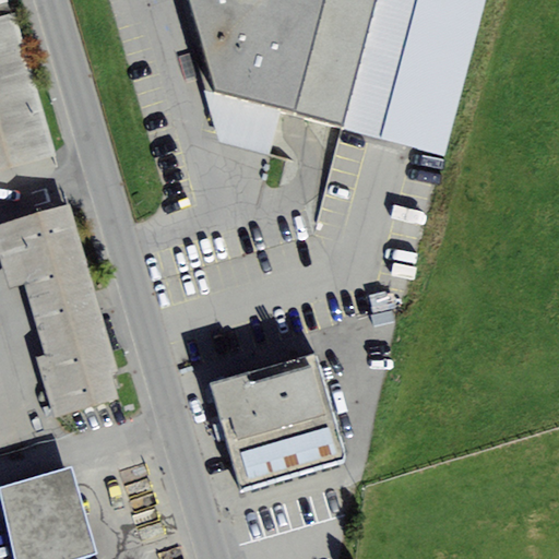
[(179,0),(221,144),(270,155),(282,111),(293,114),(442,151),(479,0),(179,0)]
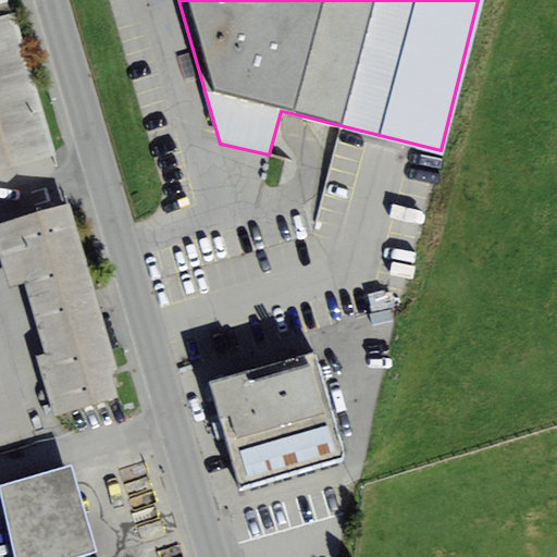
[(15,14),(0,19),(0,173),(58,156),(15,14)]
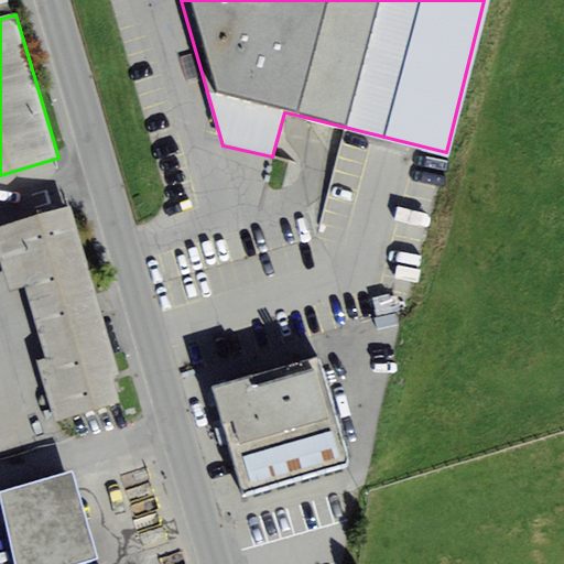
[(71,205),(0,225),(0,256),(11,292),(26,288),(47,359),(39,361),(56,422),(121,403),(114,377),(120,376),(71,205)]
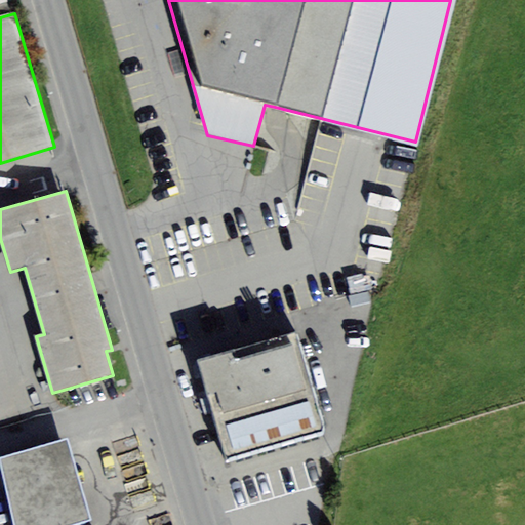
[(297,333),(199,362),(228,459),(325,432),(297,333)]
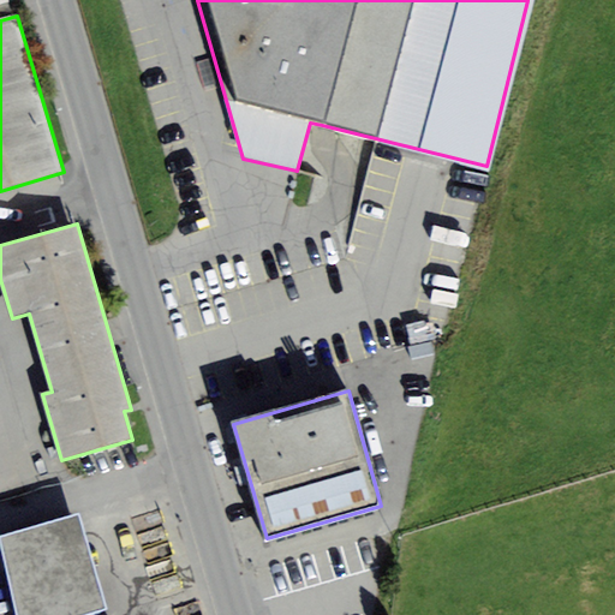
[(78,514),(0,536),(0,542),(17,614),(85,614),(106,609),(78,514)]
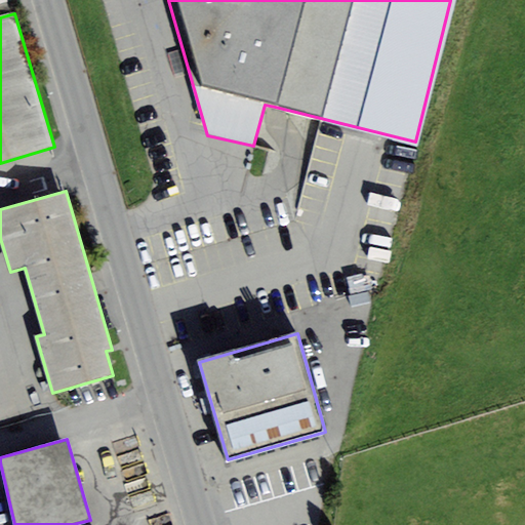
All buildings are outlined.
